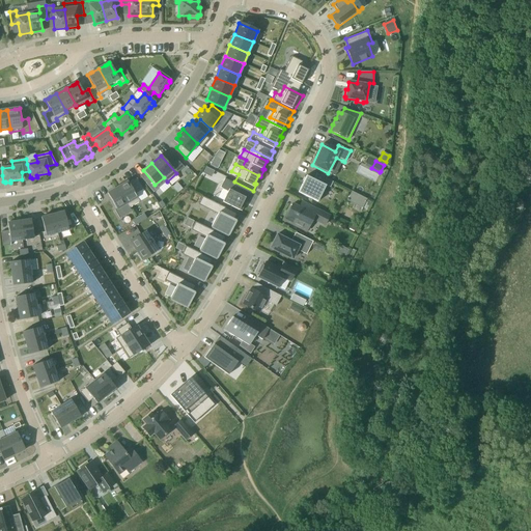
[(205,167),(203,173),(211,176),(213,171),(214,171),(205,167)]
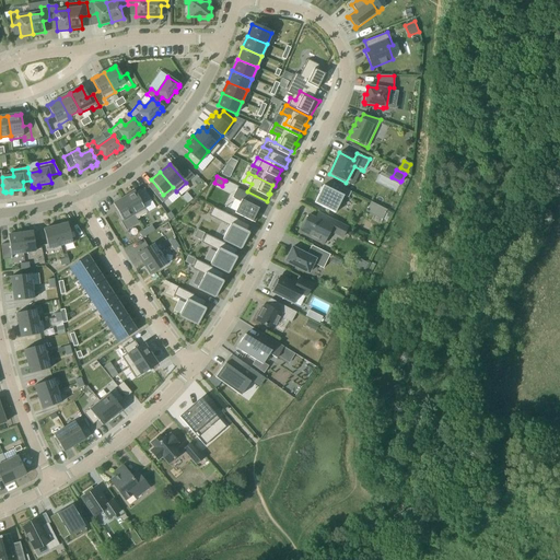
[(324,186),(314,203),(335,213),(343,196),(348,198),(351,191),(334,183),(330,189),(324,186)]
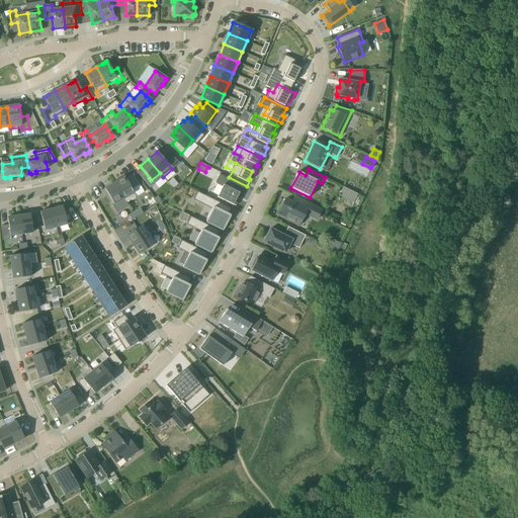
[(114,183),(125,203),(137,197),(132,189),(140,185),(134,174),(125,179),(124,177),(114,183)]
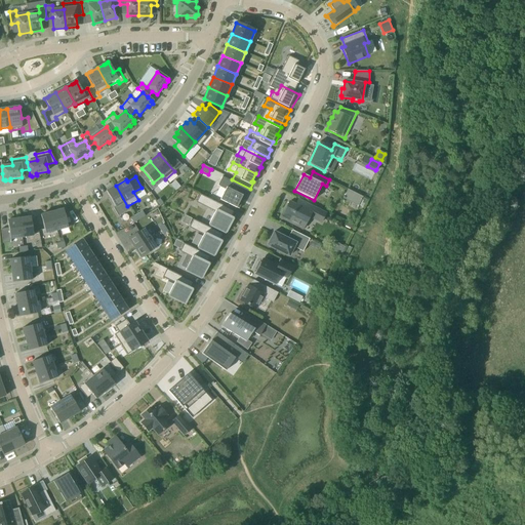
[(239,209),(242,202),(241,203),(238,202),(241,196),(242,196),(246,189),(223,176),(217,186),(226,190),(219,200),(236,208),(237,208),(239,209)]
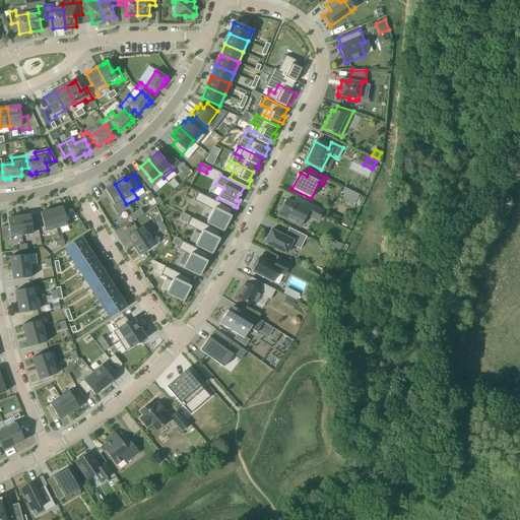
[(115,184),(105,189),(117,209),(126,204),(115,184)]
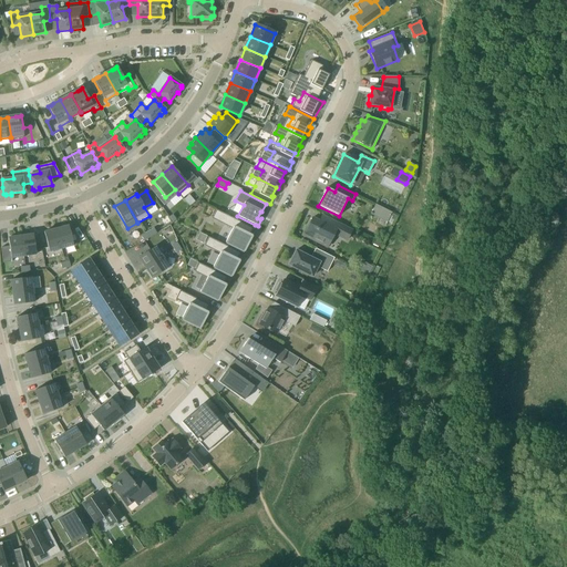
[(383,208),(379,216),(388,220),(392,213),(383,208)]
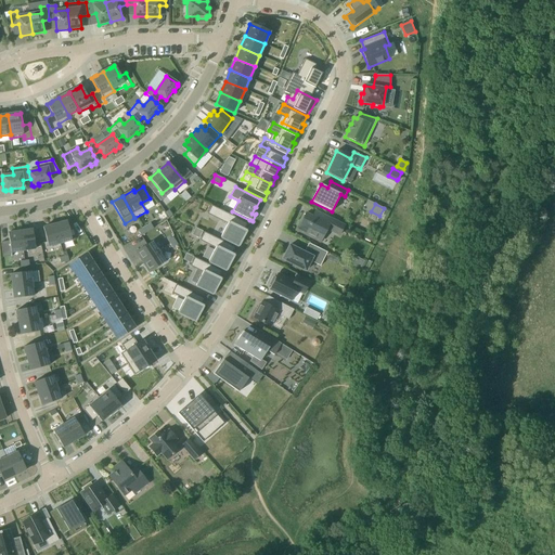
[(247,232),(246,231),(244,230),(248,223),(211,205),(207,214),(228,224),(221,237),(240,247),(244,237),(246,233),(247,232)]
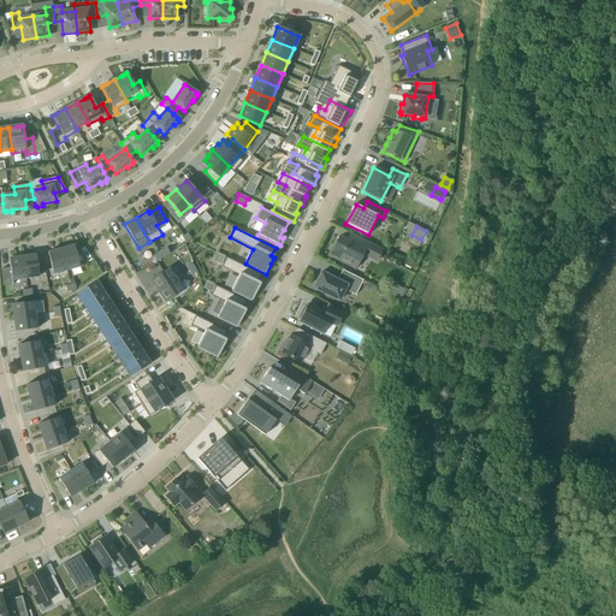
[(355,246),(347,241),(339,237),(338,240),(337,240),(333,246),(335,247),(330,255),(355,268),(362,255),(375,261),(377,260),(377,261),(383,250),(359,238),(355,246)]
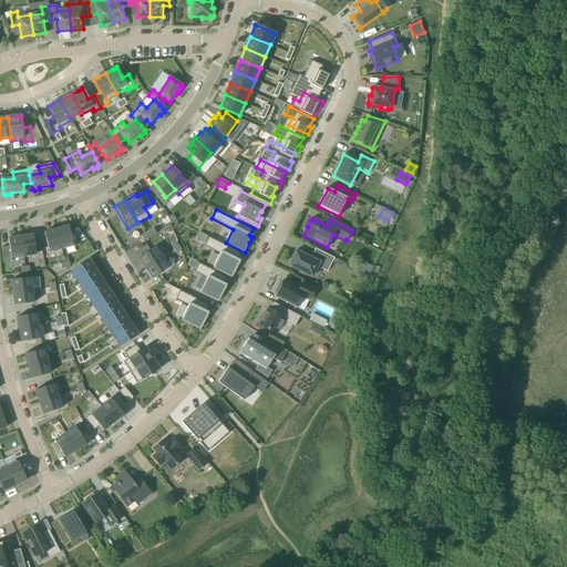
[(73,246),(69,226),(57,229),(61,249),(73,246)]
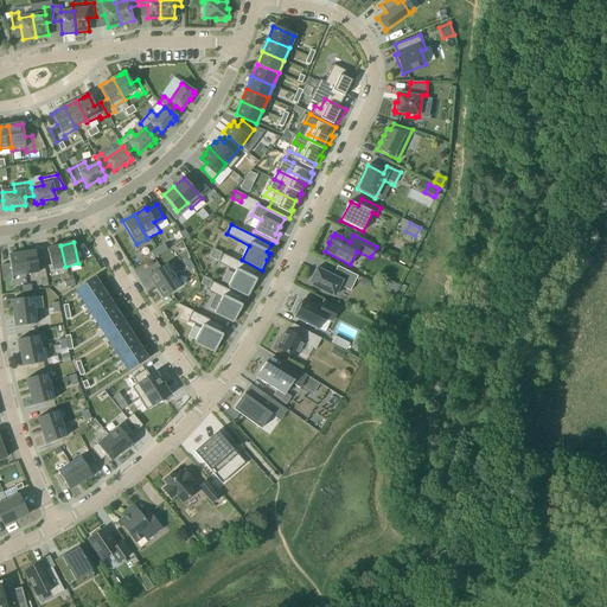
[(61,246),(48,249),(52,270),(65,267),(61,246)]
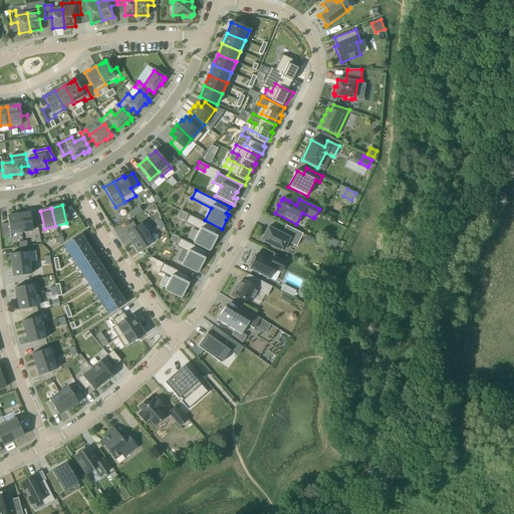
[(181,211),(178,218),(185,221),(188,214),(181,211)]
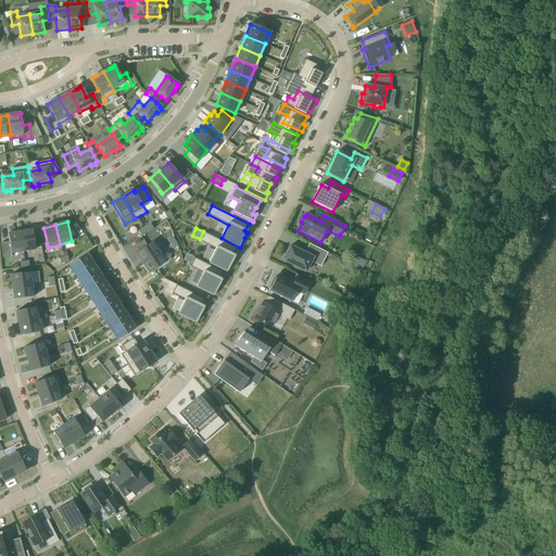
[(35,250),(33,230),(20,231),(23,251),(35,250)]
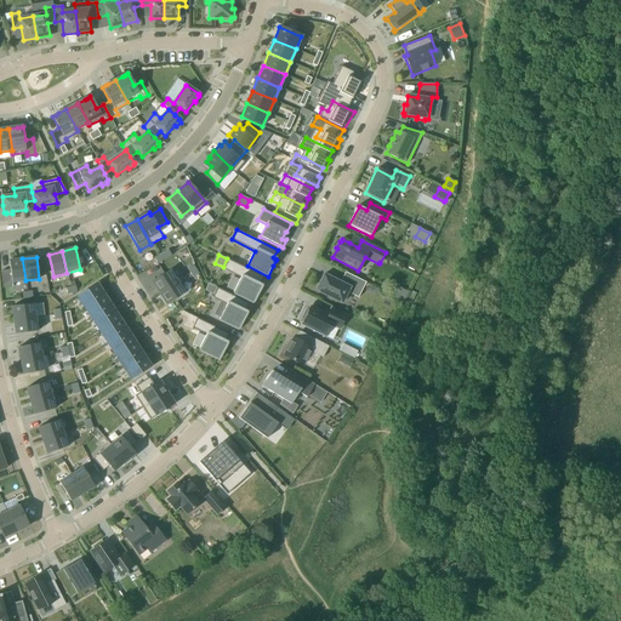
[(26,280),(22,258),(9,261),(12,283),(26,280)]
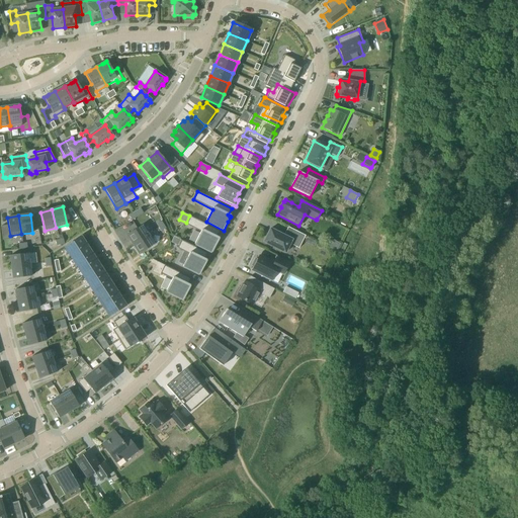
[(220,239),(219,239),(217,238),(220,232),(190,217),(186,225),(200,232),(194,244),(212,253),(217,244),(219,240),(220,239)]
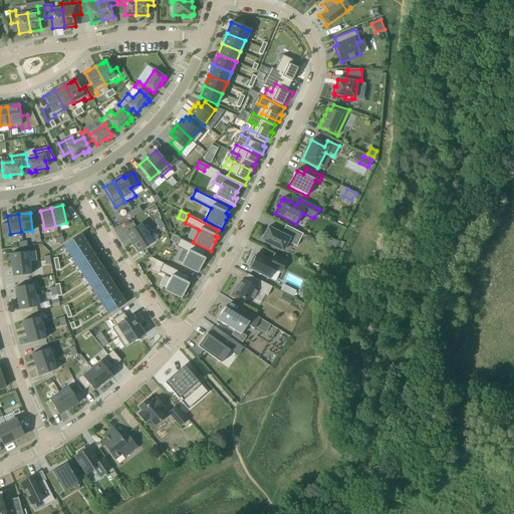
[(125,233),(132,243),(147,233),(141,224),(125,233)]
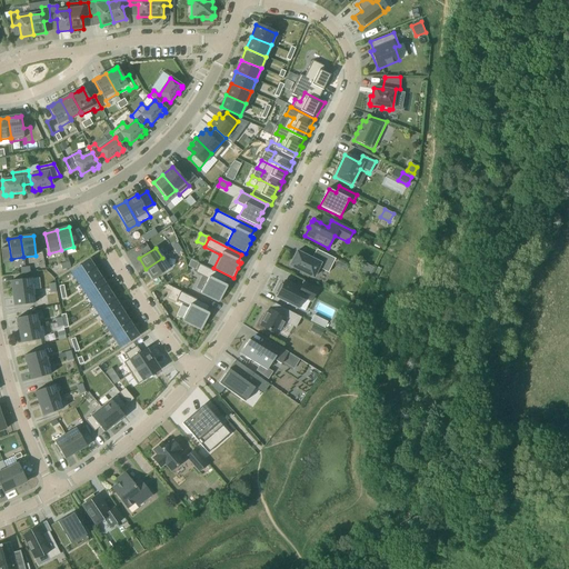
[(297,251),(289,266),(313,278),(318,268),(328,273),(336,259),(317,250),(311,259),(297,251)]
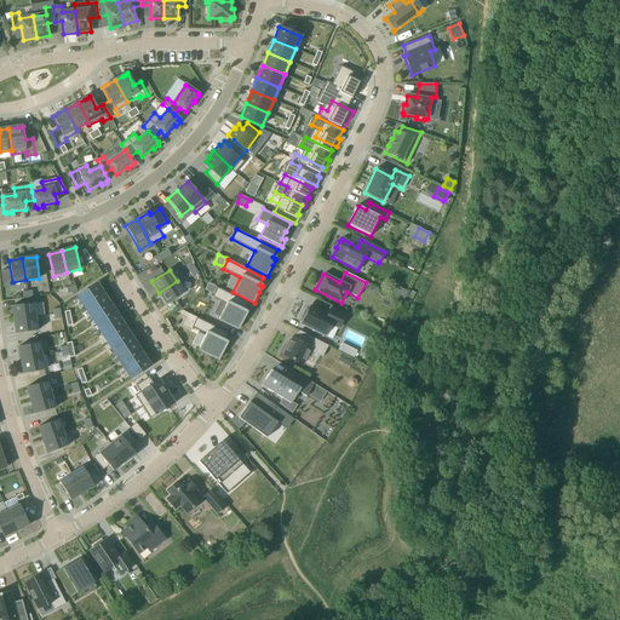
[(184,293),(177,281),(159,293),(166,305),(184,293)]
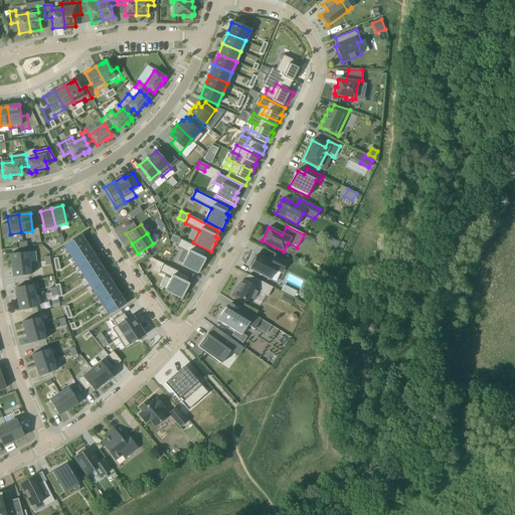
[(70,256),(88,245),(80,235),(64,246),(70,256)]
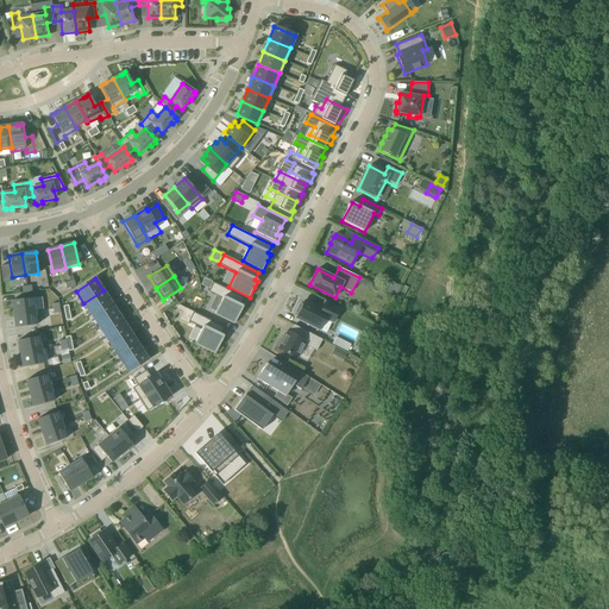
[(203,278),(201,286),(208,289),(212,282),(203,278)]
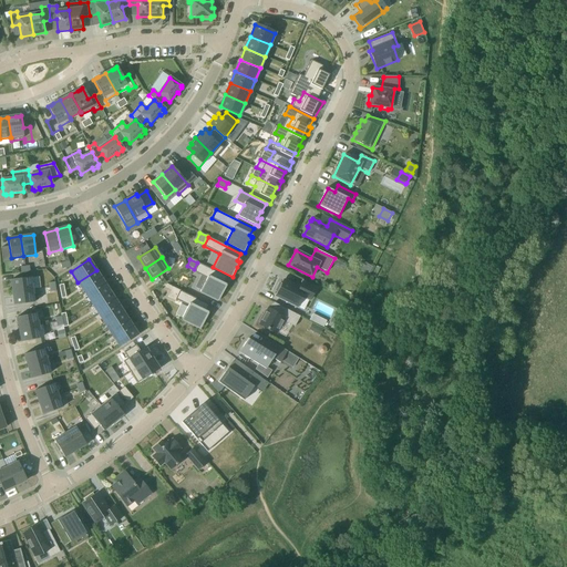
[(218,301),(224,291),(226,287),(226,286),(224,285),(227,277),(198,263),(194,271),(200,276),(207,278),(200,290),(200,291),(218,301)]
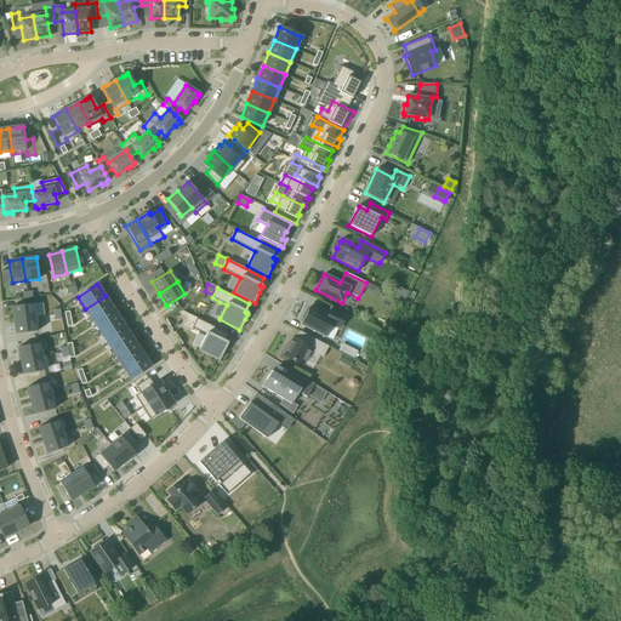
[(85,309),(93,320),(113,308),(106,296),(85,309)]
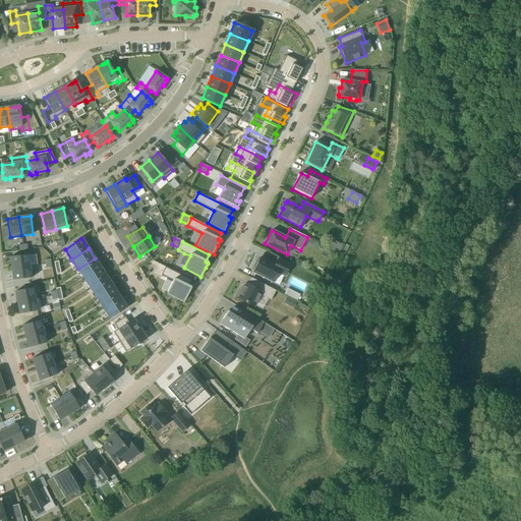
[(30,267),(29,254),(10,257),(11,269),(30,267)]
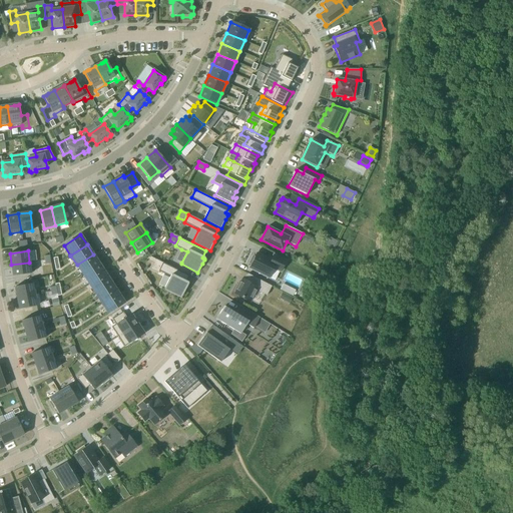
[(250,265),(249,268),(269,278),(274,269),(281,272),(286,262),(274,255),(271,261),(257,253),(254,258),(252,257),(249,264),(250,265)]
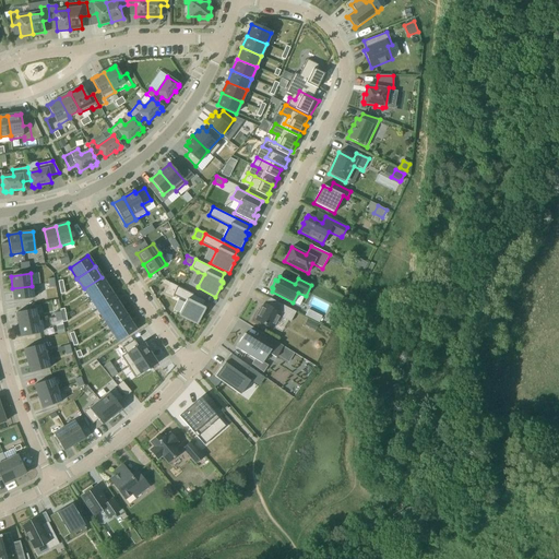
[(108,287),(102,277),(84,288),(91,299),(108,287)]
